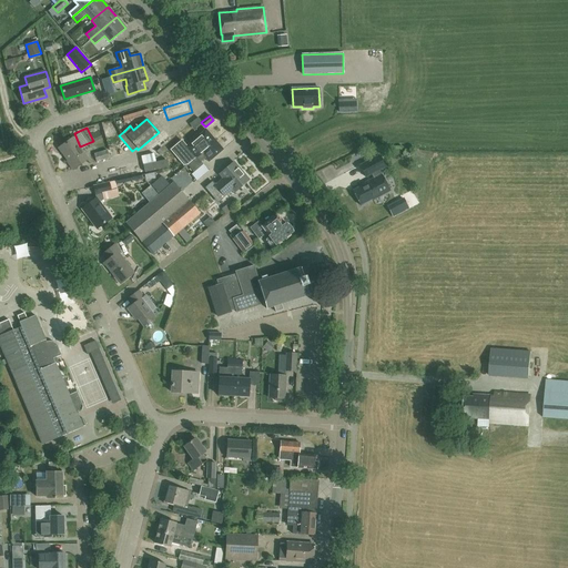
[(182,141),(171,150),(184,165),(188,165),(200,154),(201,153),(215,141),(205,130),(186,146),(182,141)]
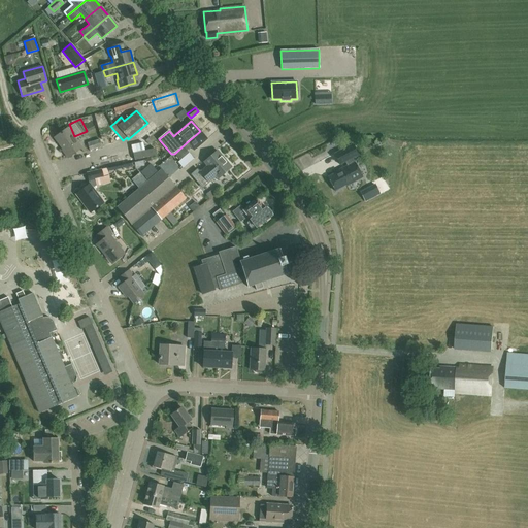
[(66,128),(54,137),(65,153),(64,154),(67,158),(81,147),(66,128)]
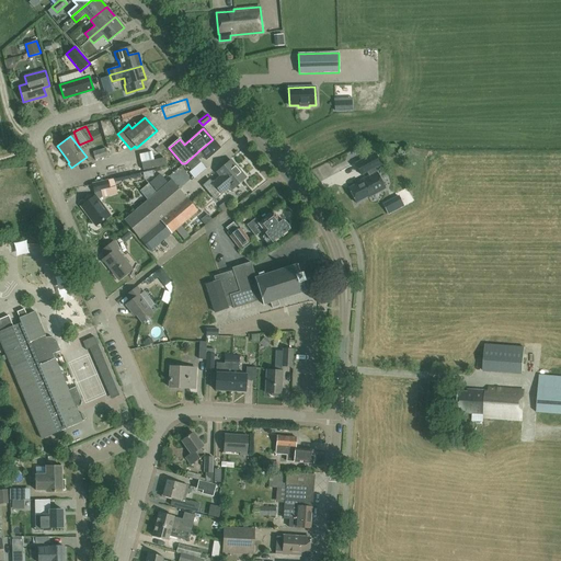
[(197,152),(185,163),(192,171),(201,163),(198,160),(203,156),(206,160),(220,148),(213,139),(198,151),(199,153),(196,157),(195,156),(197,153),(197,152)]
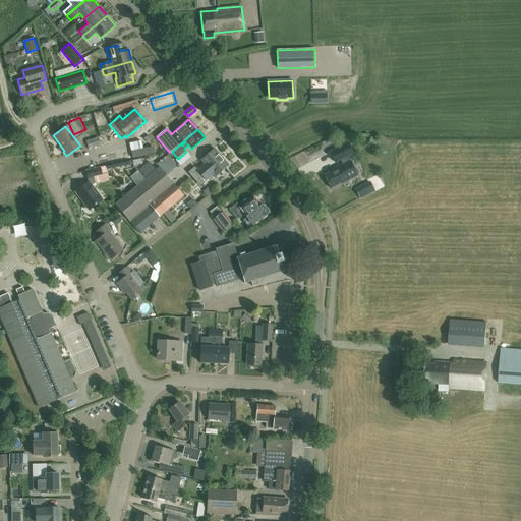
[(89,149),(101,146),(98,137),(85,141),(89,149)]
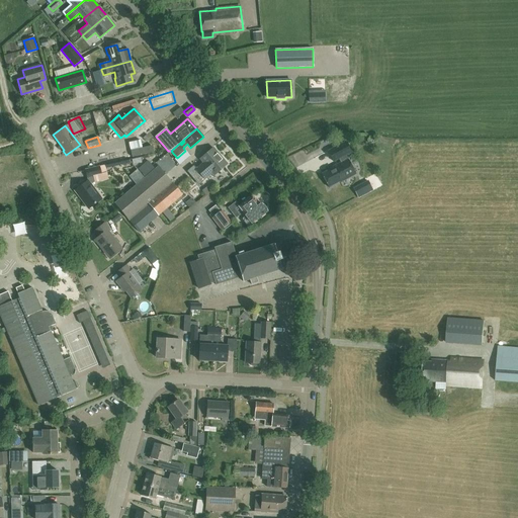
[(356,174),(348,159),(346,156),(352,153),(346,142),(328,151),(334,163),(339,160),(340,163),(332,167),(333,168),(322,174),(329,187),(339,182),(340,182),(356,174)]
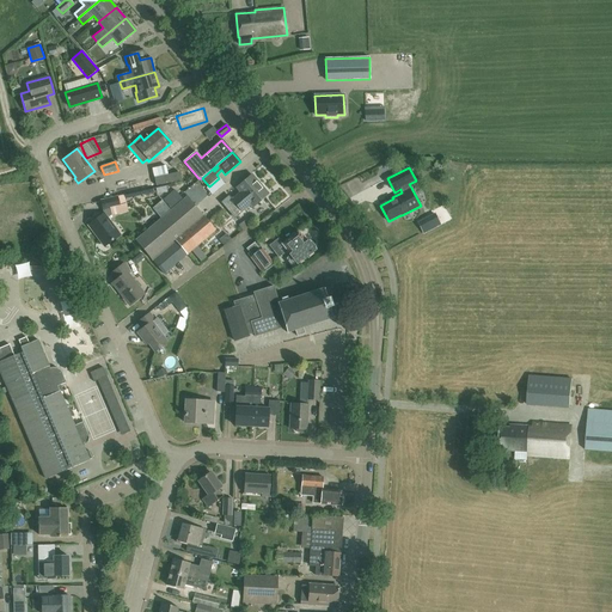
[(182,173),(153,178),(154,187),(183,182),(182,173)]
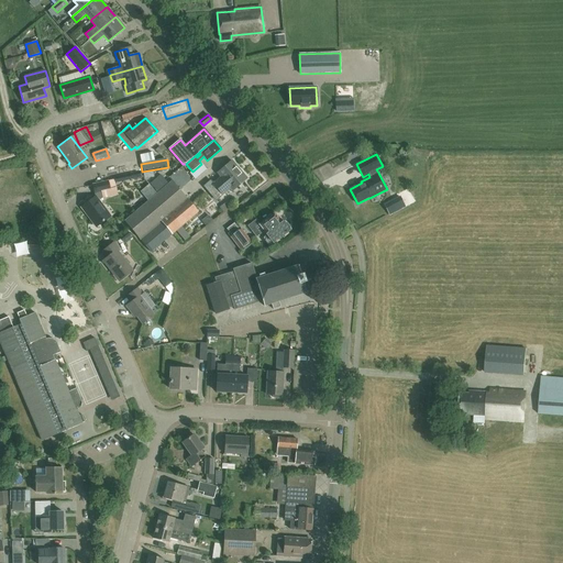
[(208,188),(212,194),(217,199),(222,195),(230,187),(233,190),(247,178),(231,161),(217,173),(221,177),(208,188)]
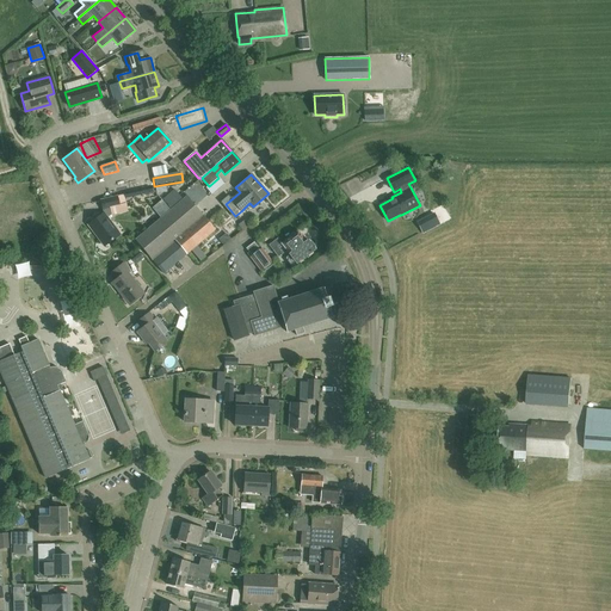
[(150,187),(149,179),(122,183),(123,192),(150,187)]
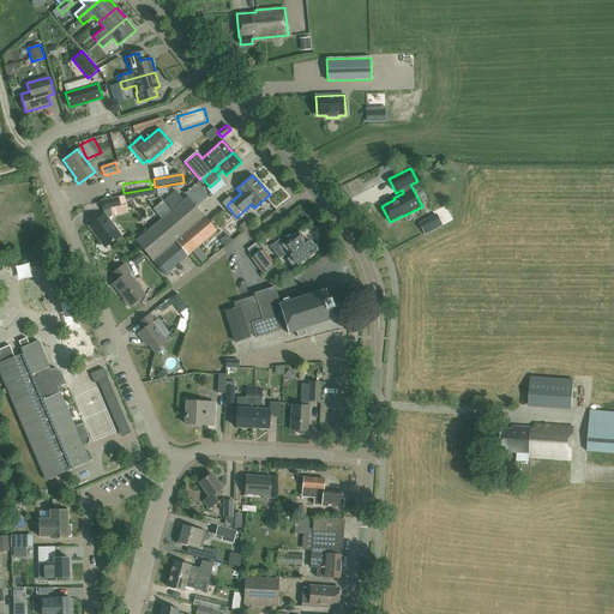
[(204,200),(211,194),(199,180),(192,187),(204,200)]
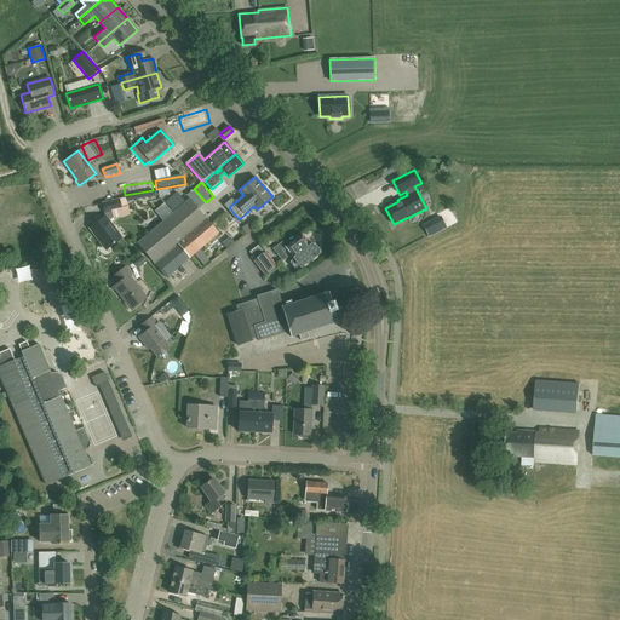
[(104,216),(89,228),(105,251),(122,239),(110,220),(113,219),(112,211),(121,208),(120,199),(102,202),(104,216)]
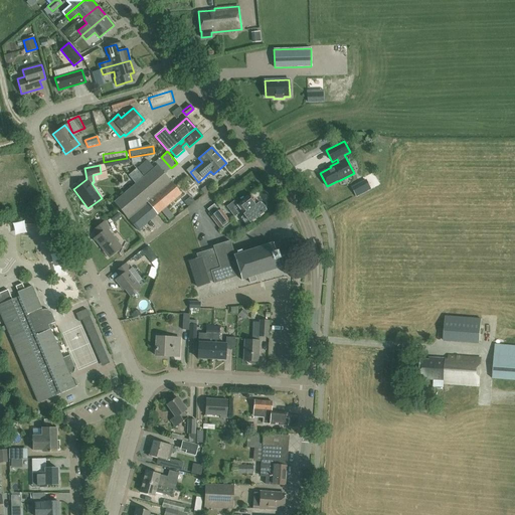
[(158,165),(114,202),(137,230),(159,212),(182,193),(158,165)]
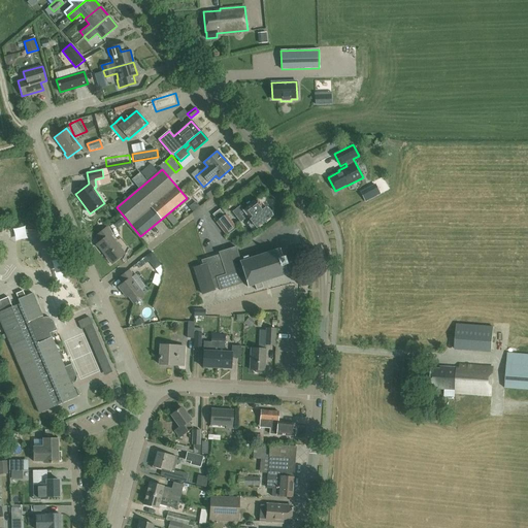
[(375,184),(360,192),(365,202),(381,194),(375,184)]
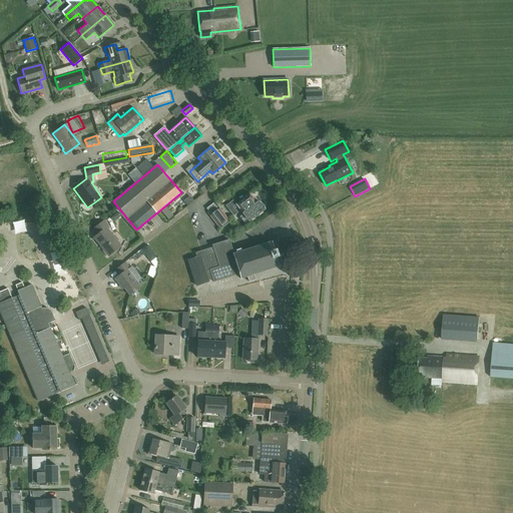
[(233,200),(225,205),(229,210),(233,215),(240,210),(243,214),(239,217),(244,223),(247,220),(248,221),(265,209),(259,201),(257,203),(249,194),(236,204),(233,200)]
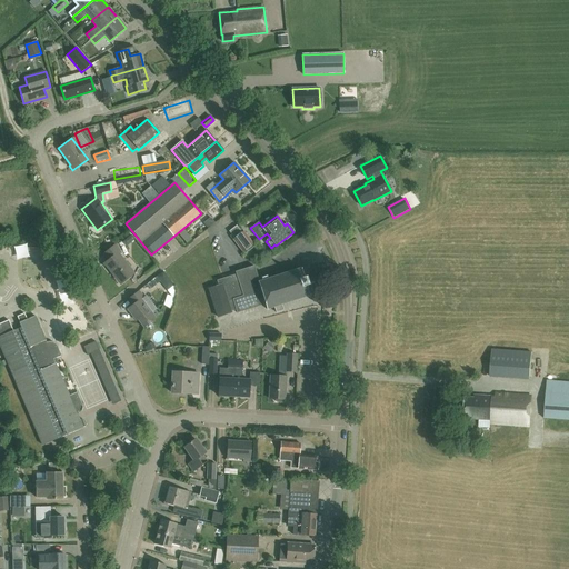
[(243,232),(233,239),(242,251),(252,245),(243,232)]
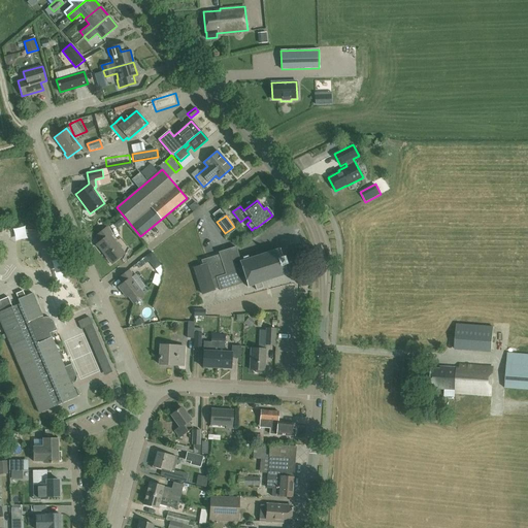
[(101,240),(96,244),(111,264),(125,254),(109,234),(111,233),(106,227),(97,235),(101,240)]
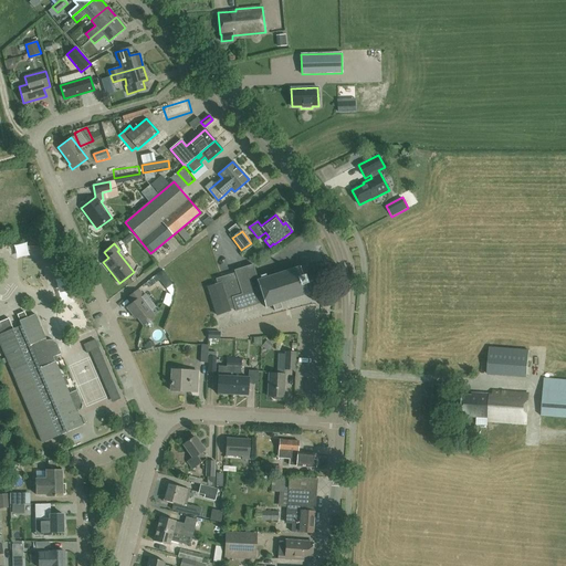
[(300,266),(258,280),(252,264),(234,271),(234,272),(216,279),(217,283),(208,286),(217,315),(230,311),(230,310),(234,308),(236,311),(263,302),(265,308),(274,305),(275,308),(280,307),(279,303),(308,294),(300,266)]
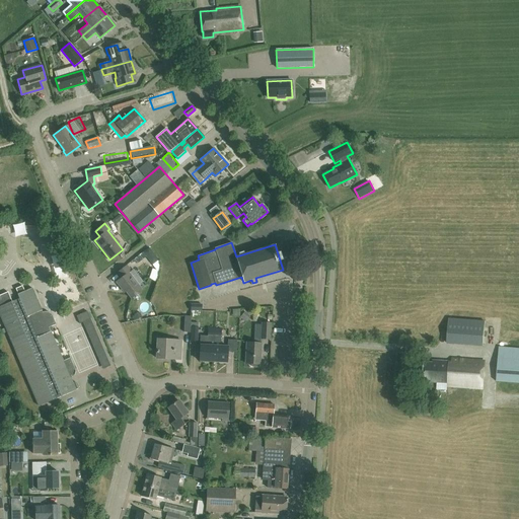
[(149,247),(133,260),(137,264),(146,256),(159,274),(160,269),(160,266),(160,263),(159,260),(149,247)]
